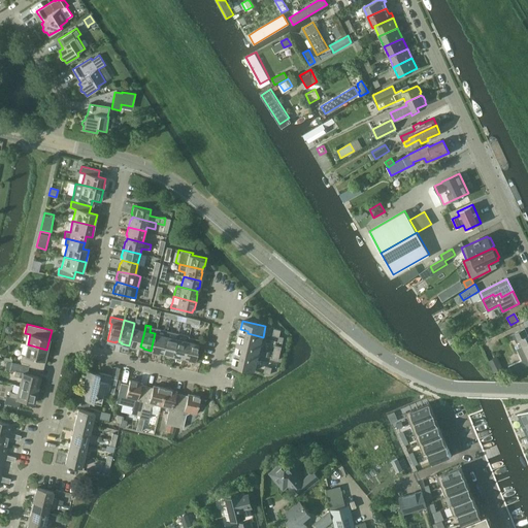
[(144,331),(133,328),(129,345),(137,348),(137,347),(140,347),(144,331)]
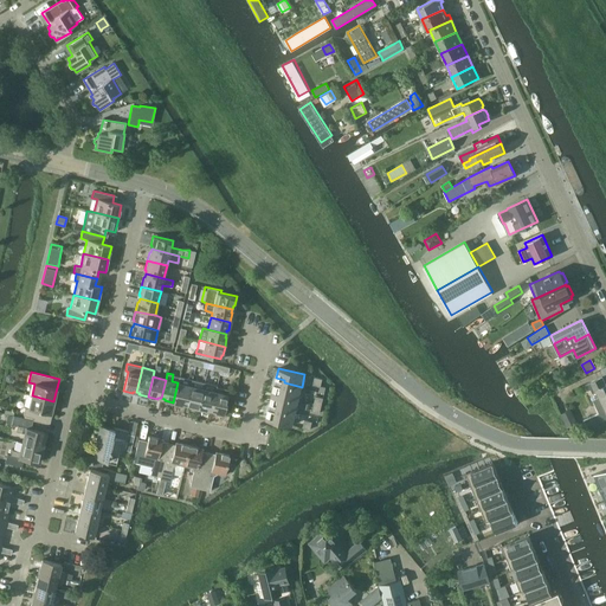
[(180,376),(178,382),(173,403),(182,405),(182,404),(186,404),(192,379),(180,376)]
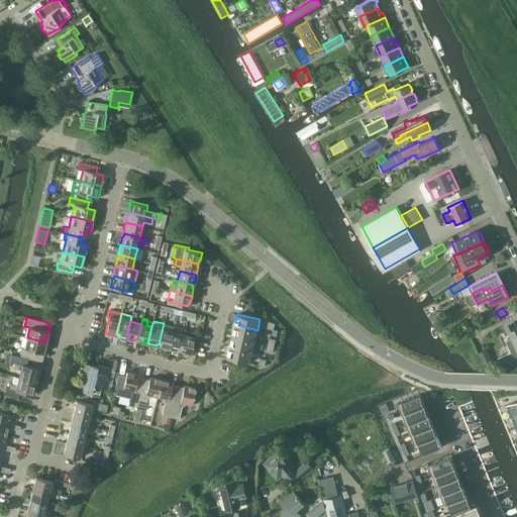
[(506,334),(509,333),(511,338),(506,341),(511,352),(498,358),(501,366),(516,357),(516,327),(514,321),(502,327),(506,334)]
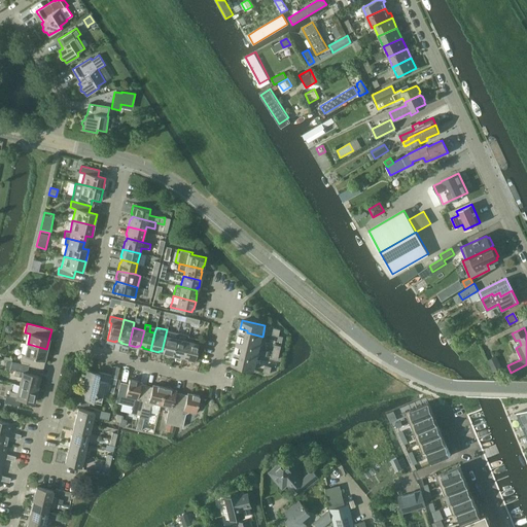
[(172,355),(177,332),(167,329),(162,351),(165,352),(164,353),(172,355)]
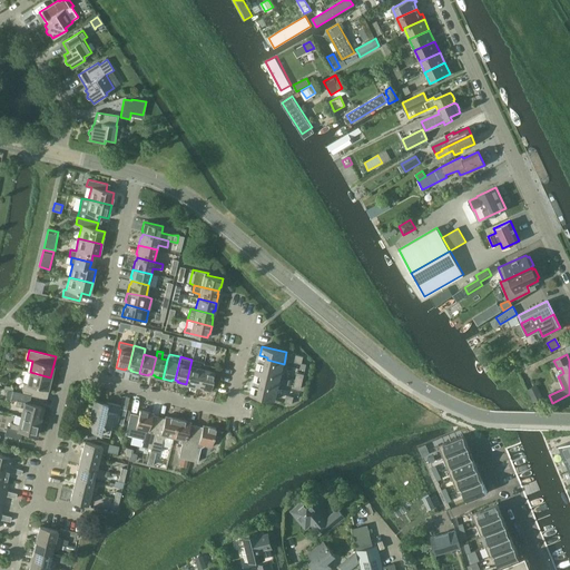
[(204,363),(192,360),(186,384),(195,386),(195,385),(198,385),(204,364),(204,363)]
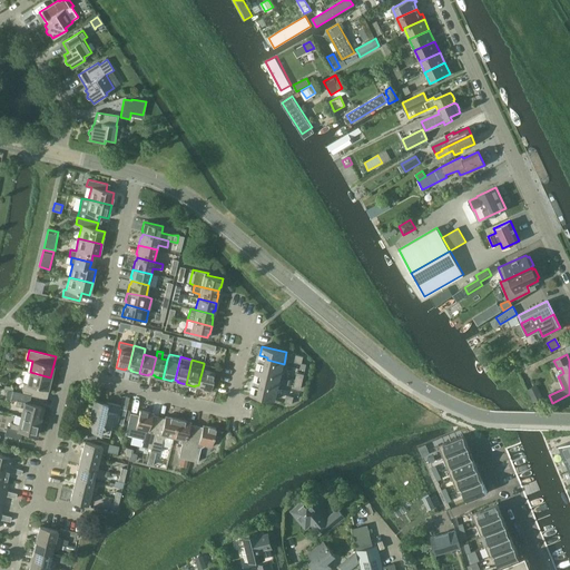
[(257,361),(256,370),(281,376),(284,364),(267,360),(266,363),(257,361)]
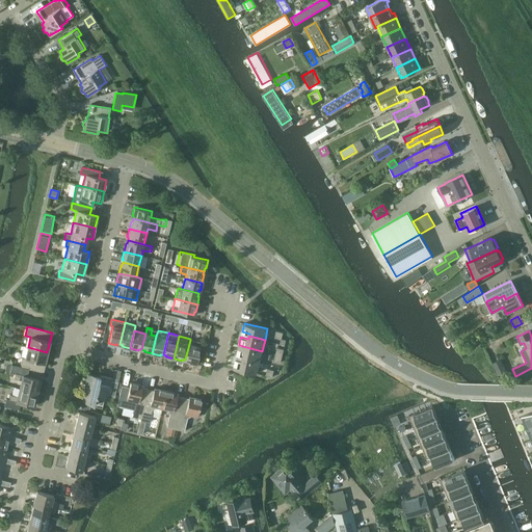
[(198,342),(190,340),(185,360),(188,361),(187,362),(196,364),(201,346),(197,346),(198,342)]
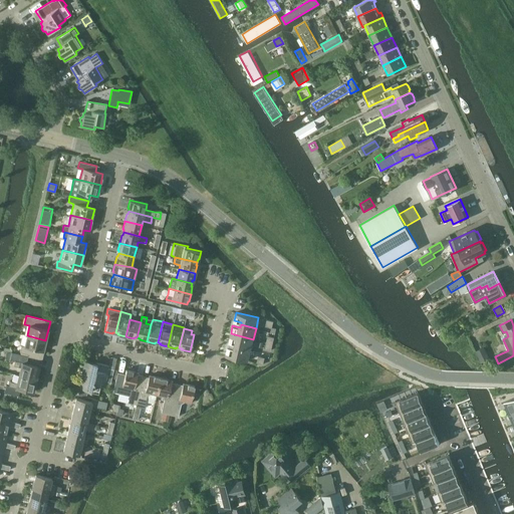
[(236,343),(236,346),(251,349),(253,339),(231,333),(229,342),(236,343)]
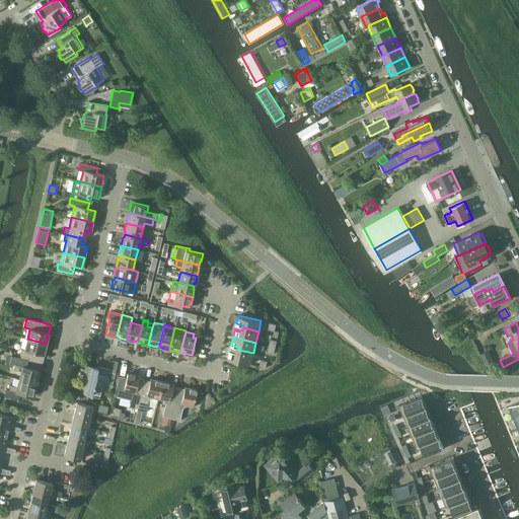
[(41,363),(46,344),(27,339),(24,349),(21,349),(20,355),(28,357),(27,360),(41,363)]
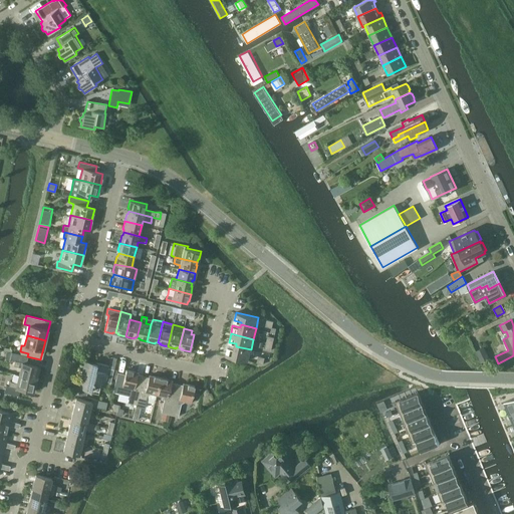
[(248,360),(251,349),(236,346),(235,348),(227,346),(225,355),(248,360)]
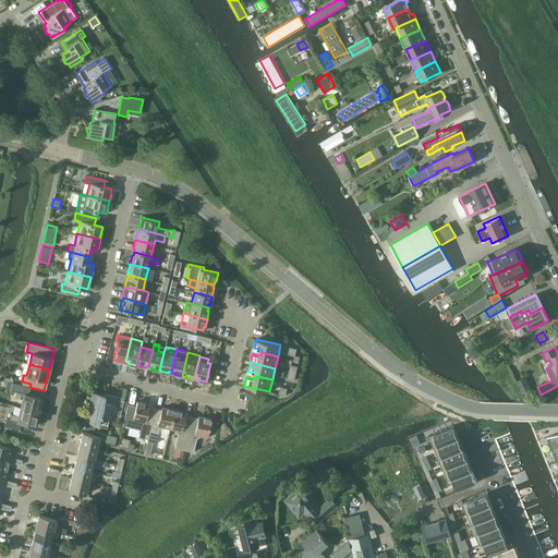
[(524,398),(531,395),(529,390),(532,389),(525,377),(516,381),(522,393),(524,398)]
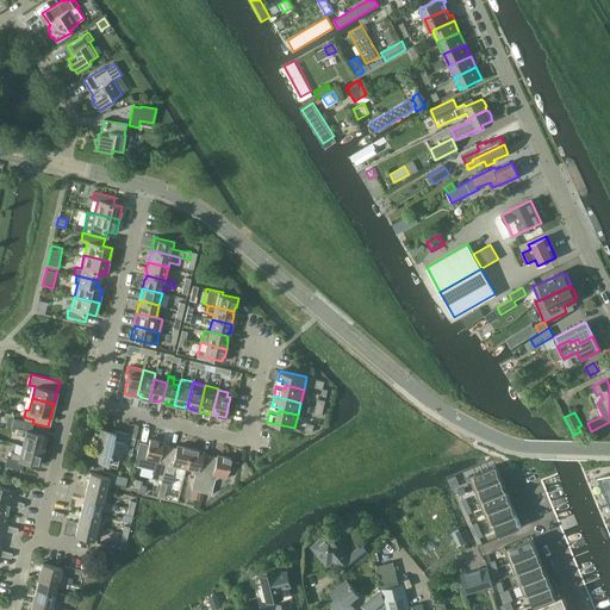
[(24,436),(23,444),(43,449),(47,435),(31,431),(32,423),(13,418),(11,427),(18,428),(16,434),(24,436)]
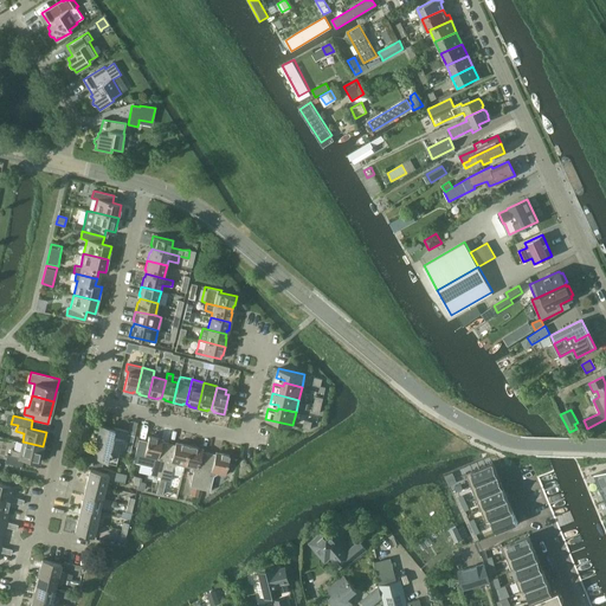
[(114,429),(100,425),(92,457),(91,465),(101,468),(103,459),(107,461),(114,430),(114,429)]
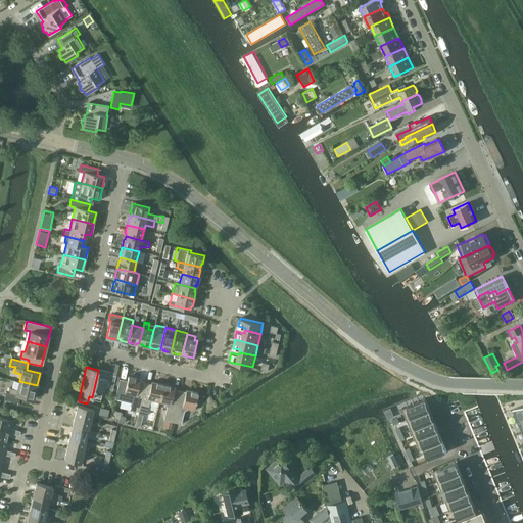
[(102,372),(98,371),(92,397),(92,399),(100,400),(102,390),(105,391),(106,387),(112,389),(115,376),(109,374),(110,372),(102,370),(102,372)]
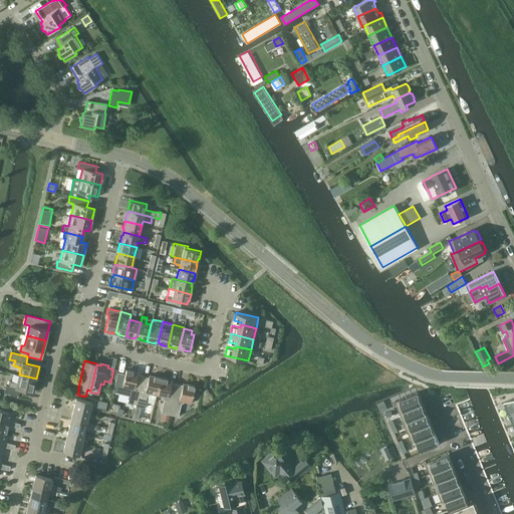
[(117,372),(112,392),(129,396),(127,402),(136,404),(143,375),(134,373),(135,371),(125,369),(124,373),(117,372)]
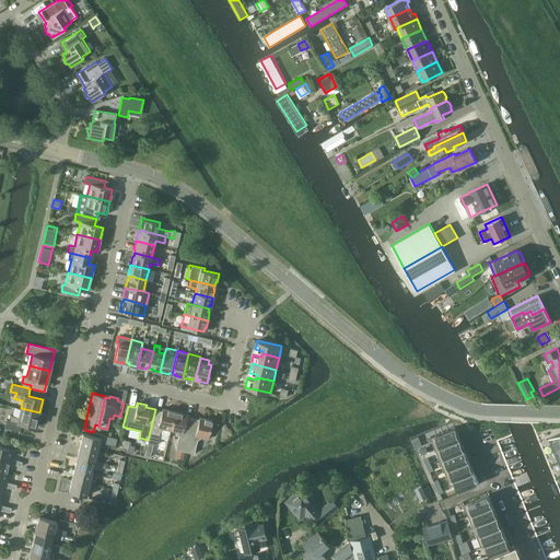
[(36,427),(39,412),(21,408),(19,417),(11,415),(10,420),(7,419),(4,427),(20,431),(22,423),(36,427)]
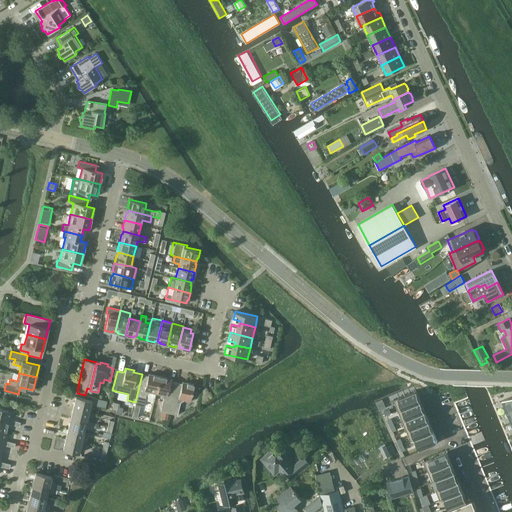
[(137,418),(140,406),(143,406),(147,393),(149,392),(155,393),(160,376),(151,374),(151,376),(142,374),(135,402),(135,404),(132,417),(137,418)]
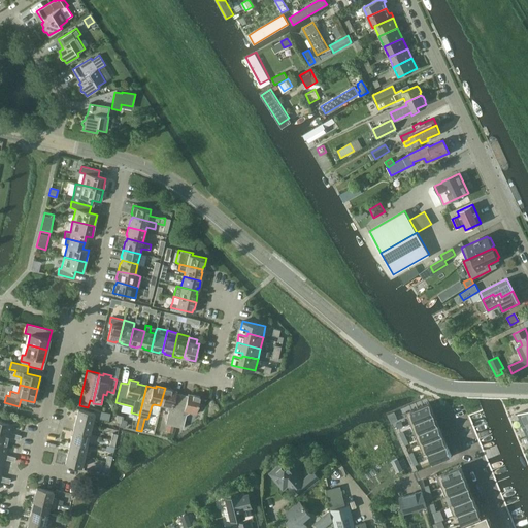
[(174,425),(174,426),(182,394),(172,392),(173,390),(165,388),(160,405),(167,407),(168,409),(165,424),(167,424),(174,425)]
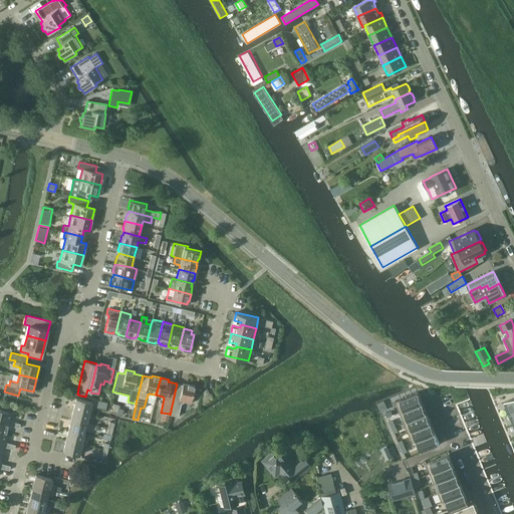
[(186,386),(177,383),(170,415),(178,417),(181,403),(184,402),(191,403),(195,386),(186,383),(186,386)]
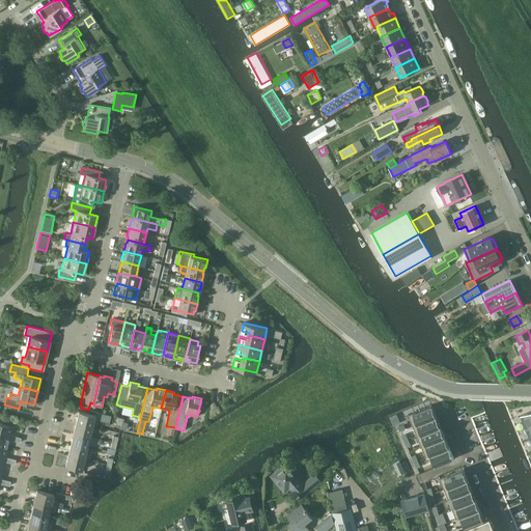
[(432,406),(409,415),(413,426),(437,416),(432,406)]
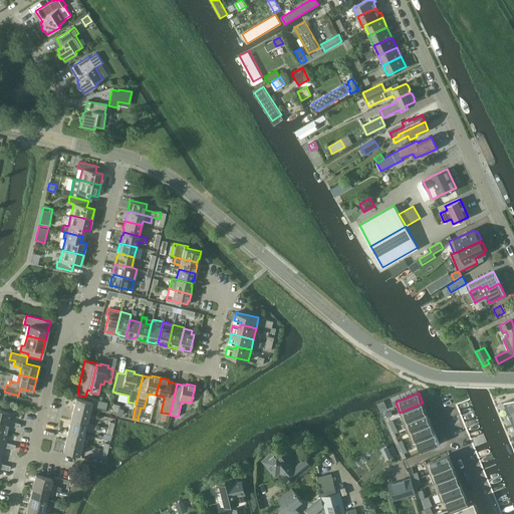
[(91,402),(76,398),(73,409),(89,412),(90,406),(105,409),(107,402),(92,399),(91,402)]
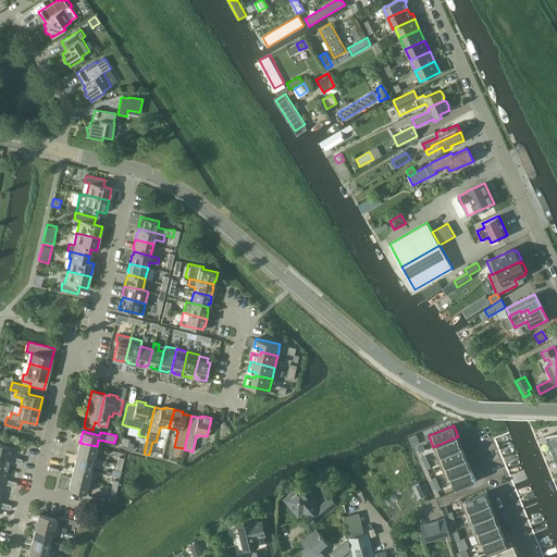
[(556,431),(547,435),(553,448),(556,446),(556,431)]
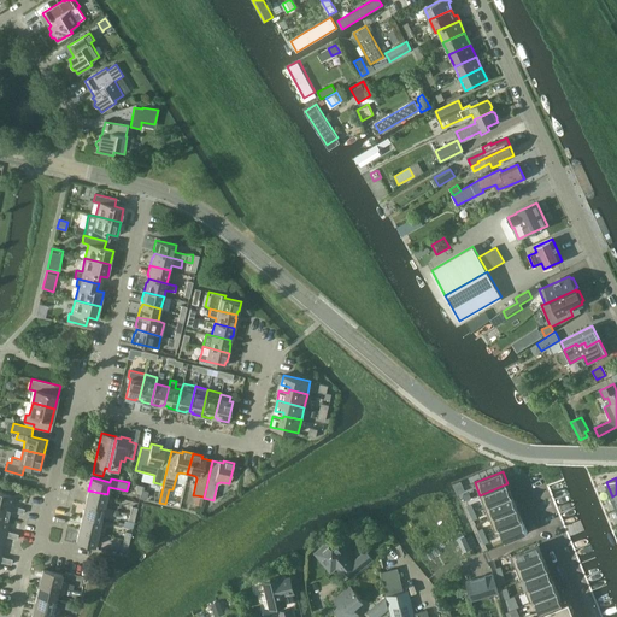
[(507,483),(480,495),(485,507),(512,495),(507,483)]
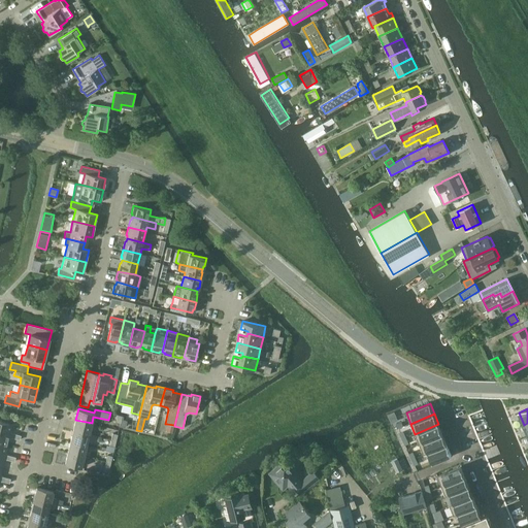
[(0,420),(0,431),(10,434),(10,432),(12,424),(0,420)]
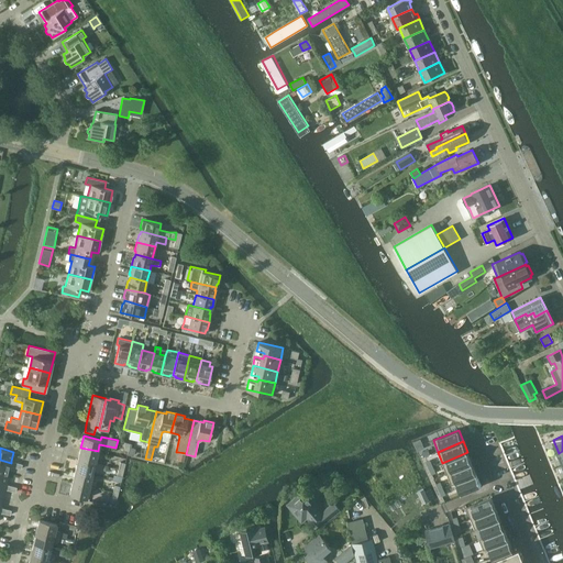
[(80,448),(77,459),(95,463),(98,451),(80,448)]
